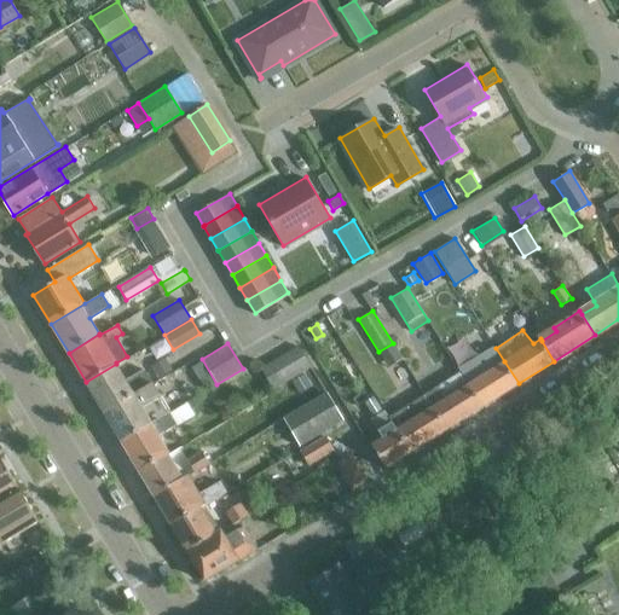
[(273,387),(310,366),(298,346),(261,367),(273,387)]
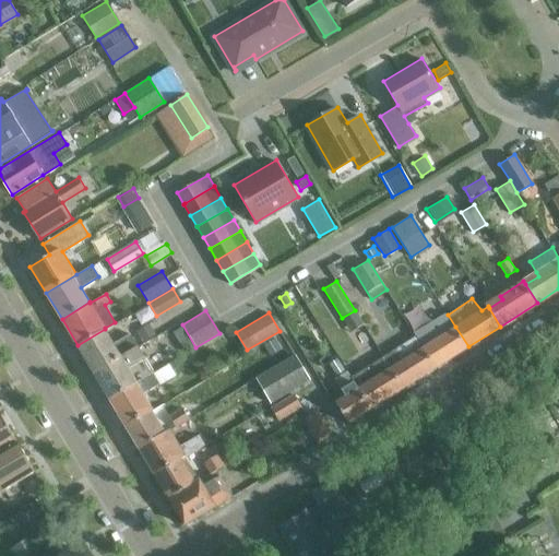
[(447,312),(413,332),(416,335),(423,347),(436,367),(468,346),(455,327),(448,315),(447,312)]
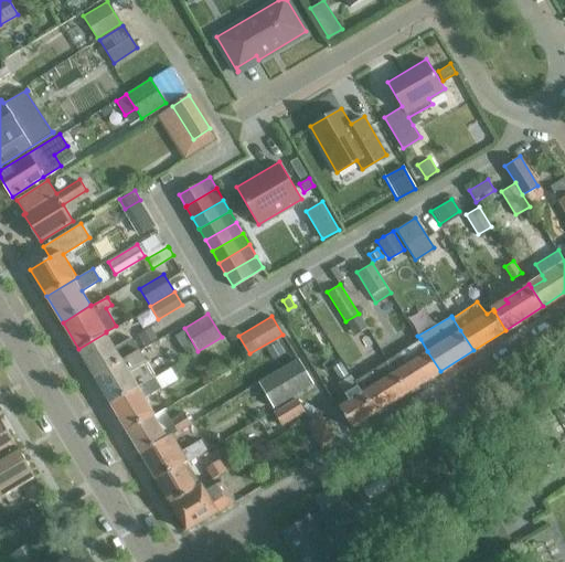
[(150,328),(137,336),(141,345),(155,337),(150,328)]
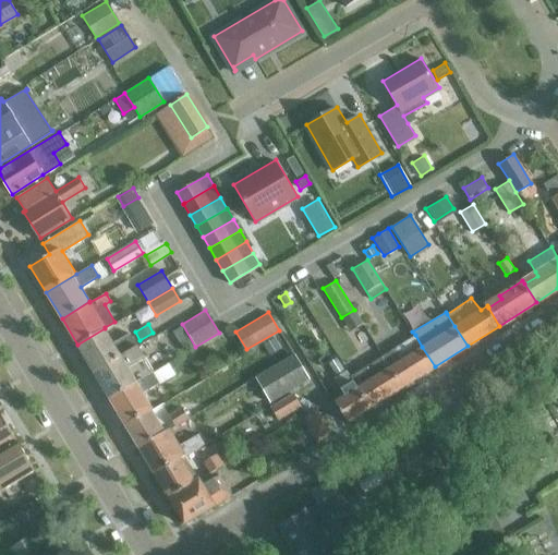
[(105,328),(77,345),(94,371),(137,345),(130,332),(112,341),(105,328)]
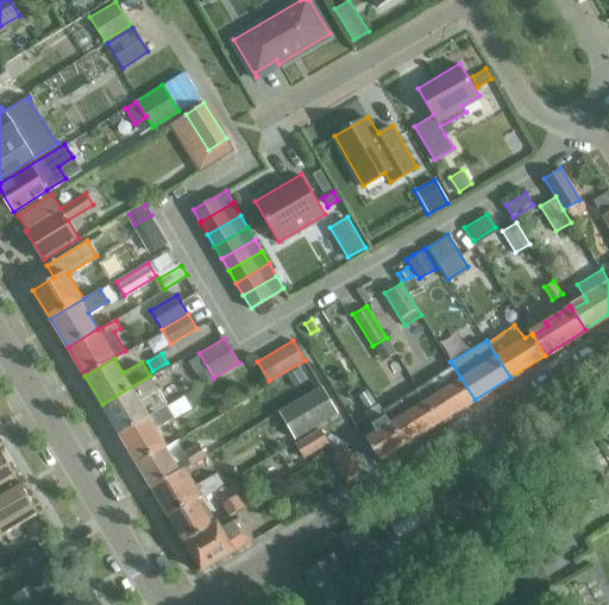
[(453,365),(418,386),(440,421),(475,399),(460,378),(453,365)]
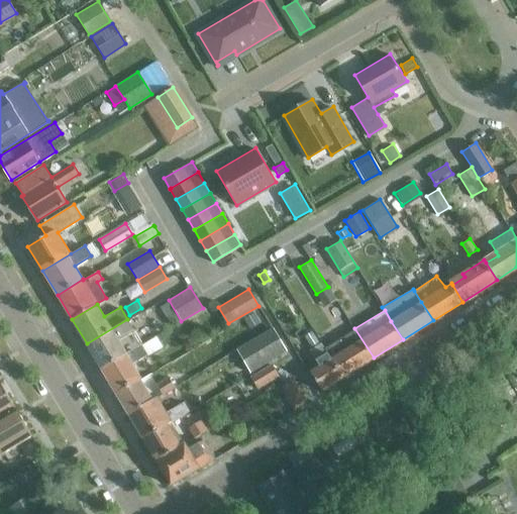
[(244,318),(249,327),(260,321),(253,312),(244,318)]
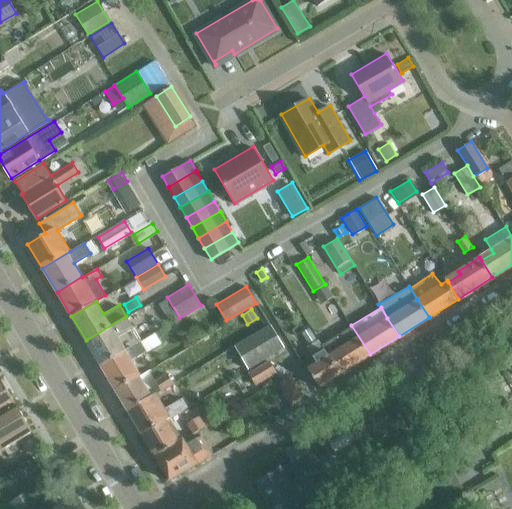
[(140,341),(126,316),(86,340),(101,365),(125,350),(140,341)]
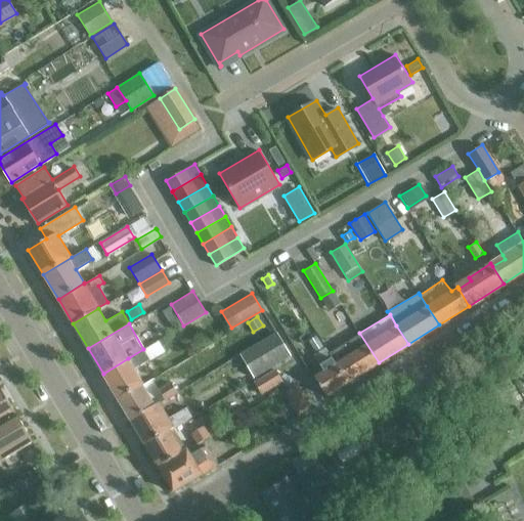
[(254,376),(291,354),(277,333),(241,354),(254,376)]
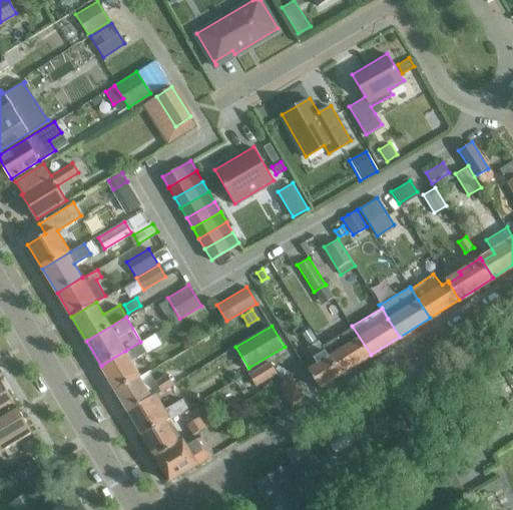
[(352,326),(323,345),(341,374),(371,355),(352,326)]
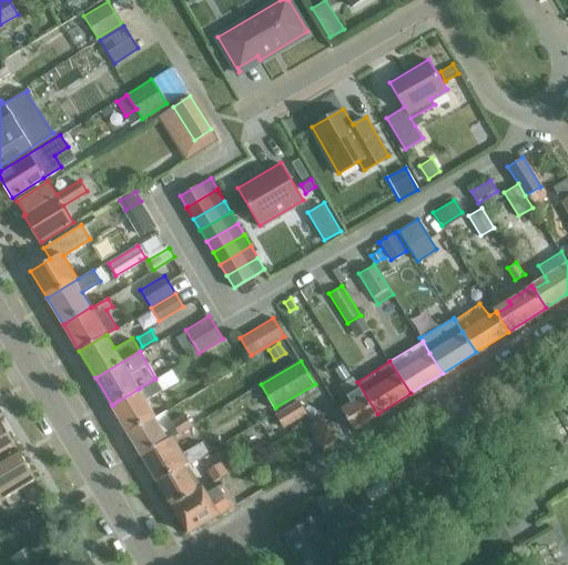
[(342,364),(334,369),(343,383),(351,377),(342,364)]
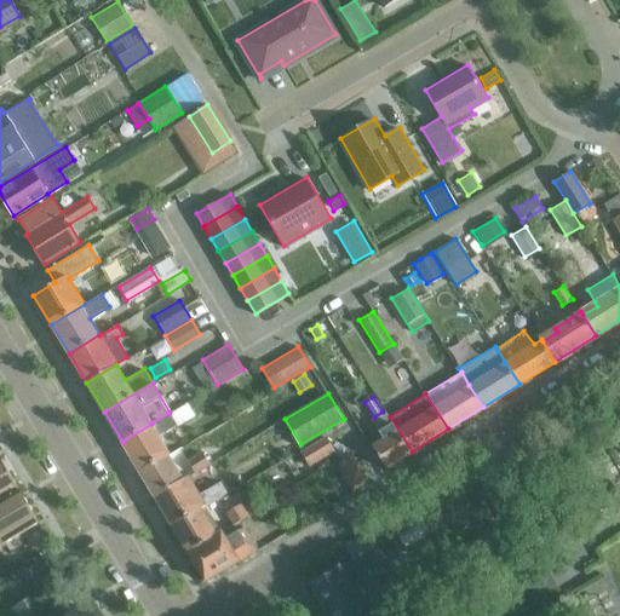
[(390,416),(386,413),(385,410),(383,412),(374,418),(371,420),(384,439),(373,447),(386,467),(412,452),(390,416)]
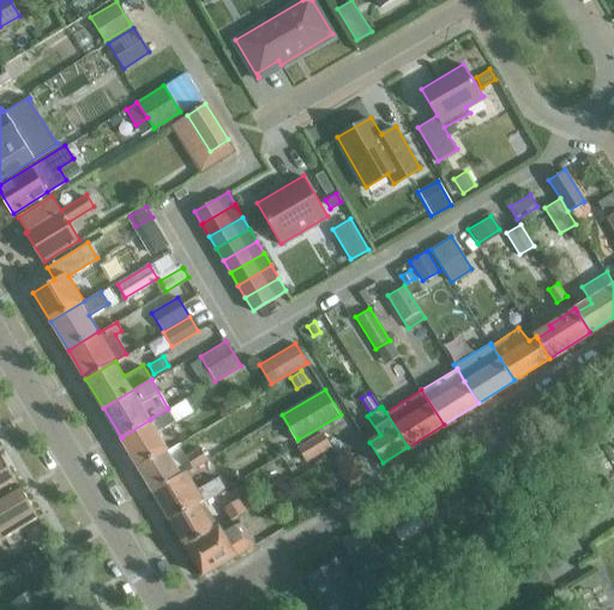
[(150,420),(121,438),(138,466),(166,450),(167,448),(156,430),(175,420),(168,409),(150,420)]
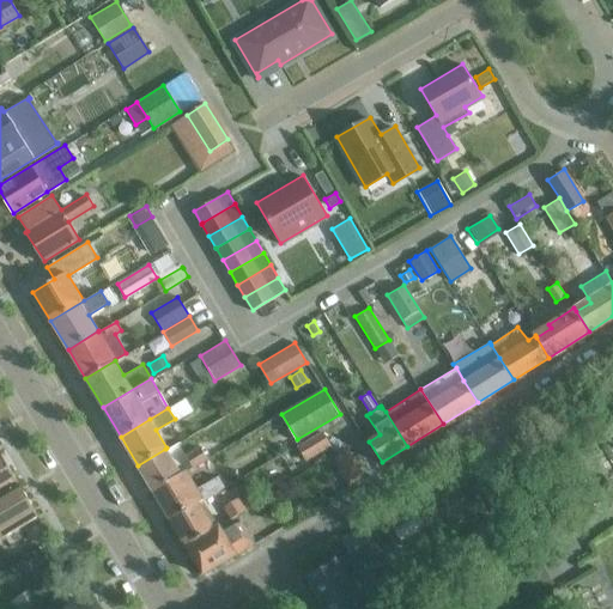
[(305,458),(331,444),(322,430),(297,444),(305,458)]
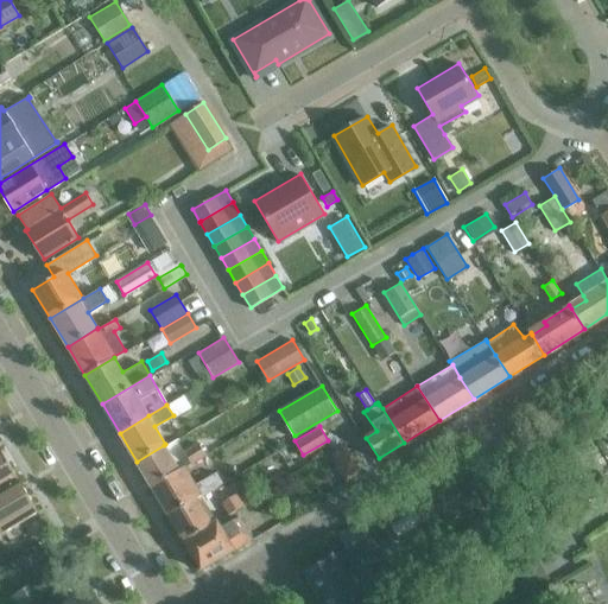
[(191,462),(206,453),(200,443),(184,452),(191,462)]
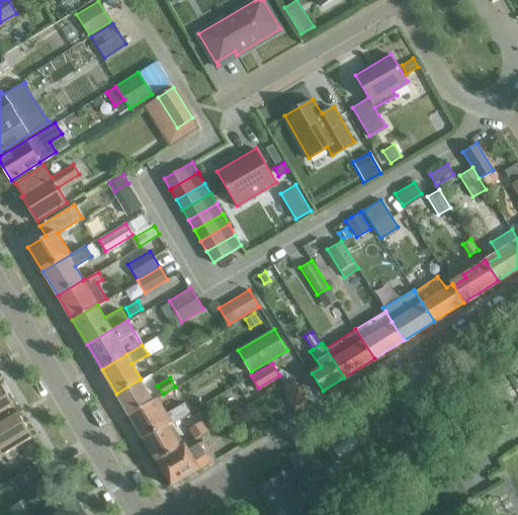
[(152,401),(140,379),(116,394),(130,415),(152,401)]
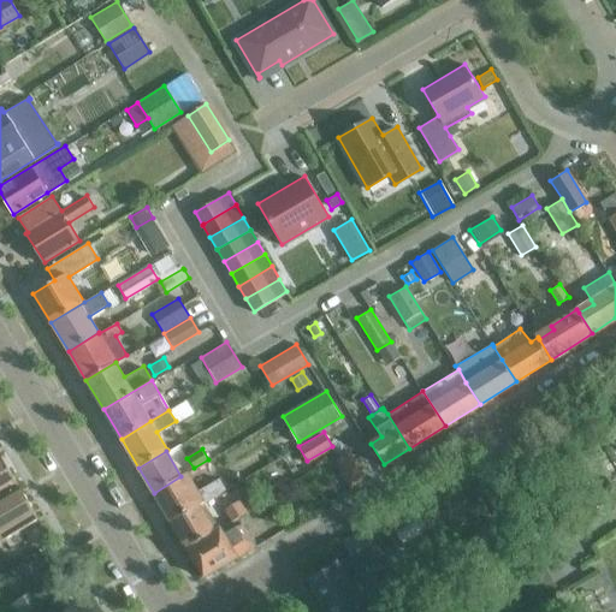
[(350,485),(365,476),(350,451),(336,461),(350,485)]
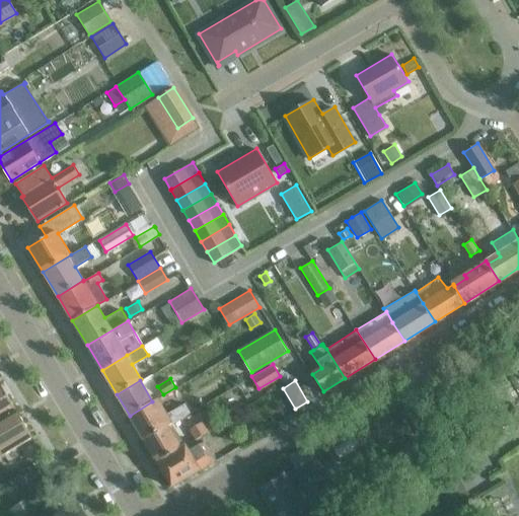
[(0,418),(16,410),(0,382),(0,418)]
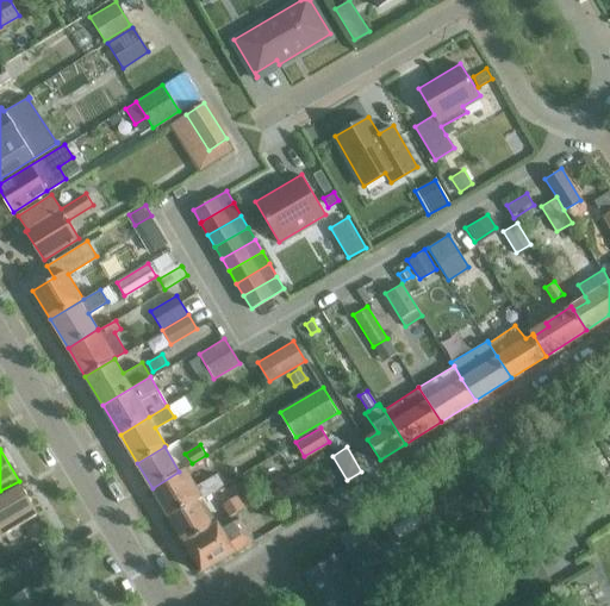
[(185,468),(179,472),(153,488),(169,516),(198,499),(223,483),(217,472),(195,485),(185,468)]
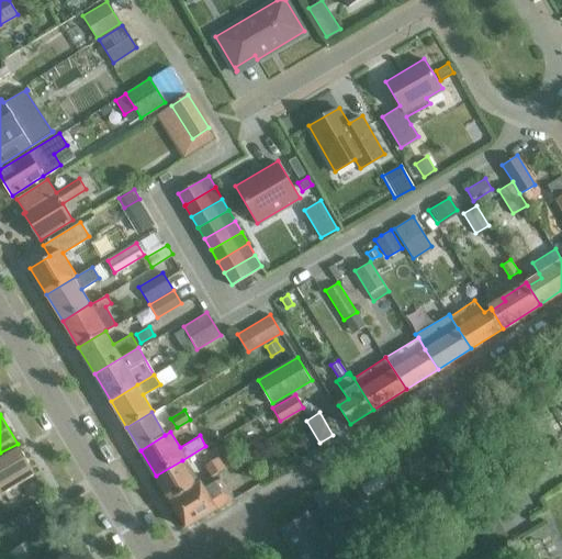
[(0,493),(35,472),(18,444),(0,453),(0,493)]
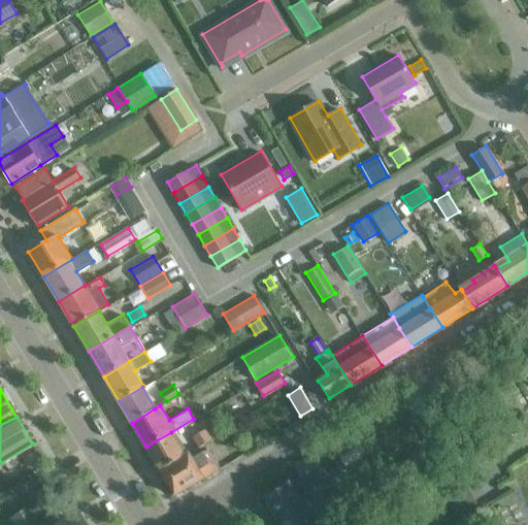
[(198,447),(204,444),(210,439),(204,429),(192,436),(198,447)]
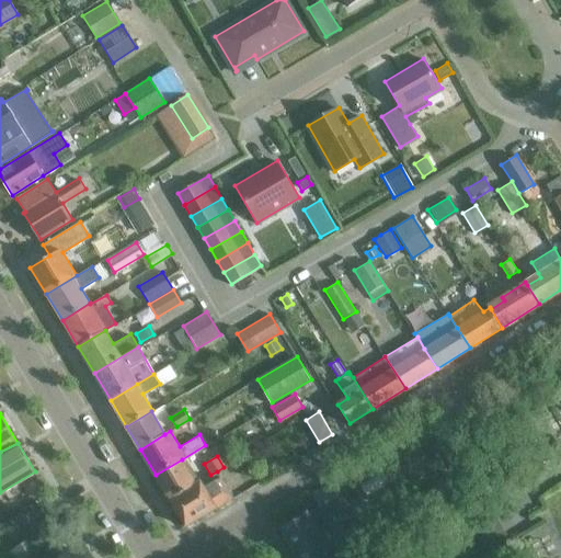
[(197,484),(182,459),(156,475),(171,500),(197,484)]
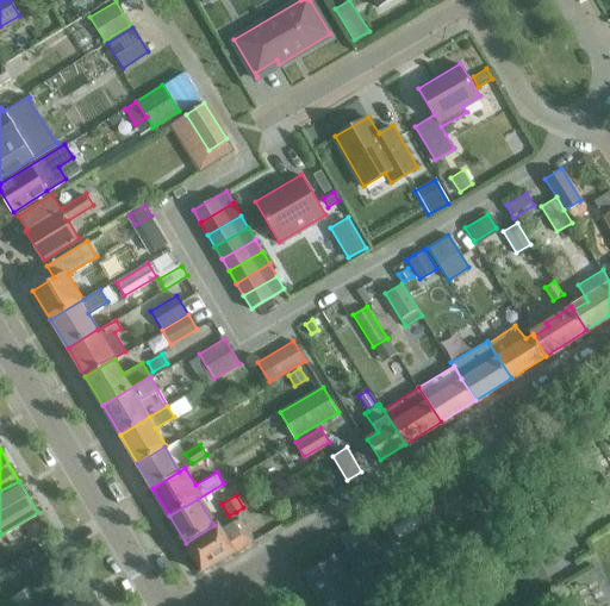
[(215,525),(186,543),(203,570),(253,541),(240,518),(236,512),(229,516),(218,523),(215,525)]
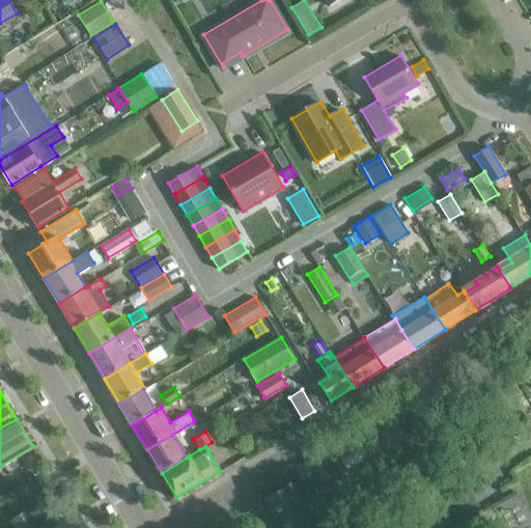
[(330,459),(320,464),(314,454),(296,466),(295,464),(292,465),(301,478),(266,500),(282,527),(312,527),(294,495),(306,488),(307,489),(337,470),(330,459)]
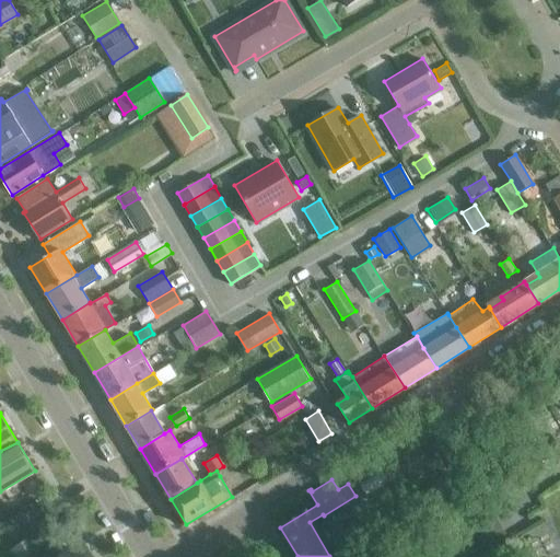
[(42,556),(25,529),(46,515),(36,500),(0,521),(0,541),(8,554),(13,550),(16,556),(42,556)]
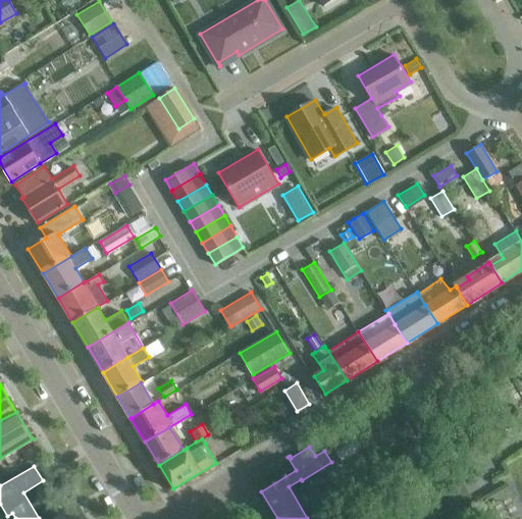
[(459,477),(450,482),(461,502),(471,496),(459,477)]
